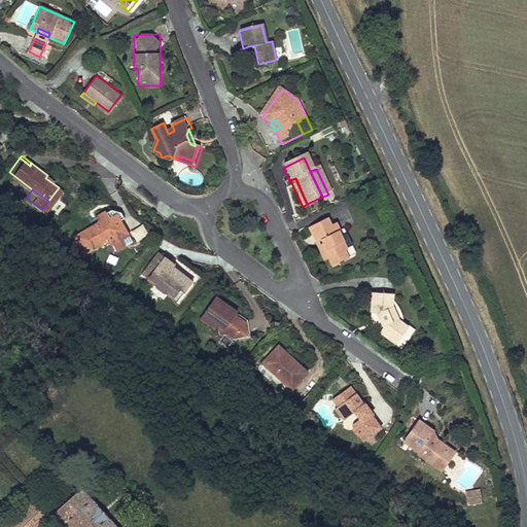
[(111,238),(121,231),(112,217),(117,214),(113,206),(108,205),(101,209),(99,206),(91,212),(96,218),(91,221),(90,219),(72,233),(71,238),(78,247),(83,248),(98,238),(104,240),(101,234),(106,231),(108,233),(111,238)]
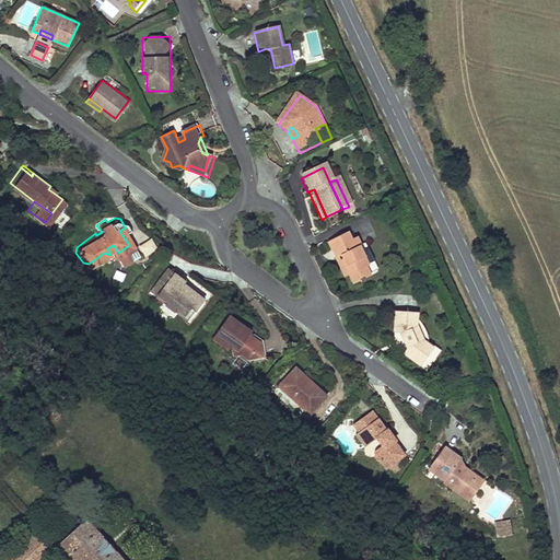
[(146,257),(159,248),(152,236),(138,245),(146,257)]
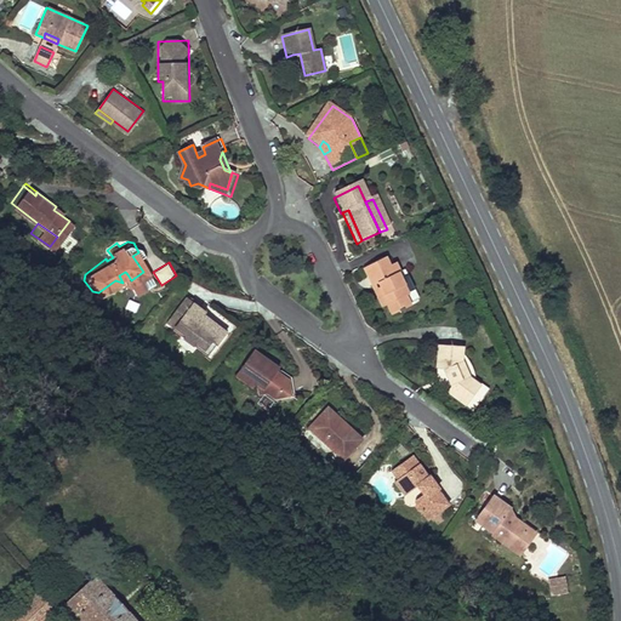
[(388,263),(379,267),(382,274),(392,269),(388,263)]
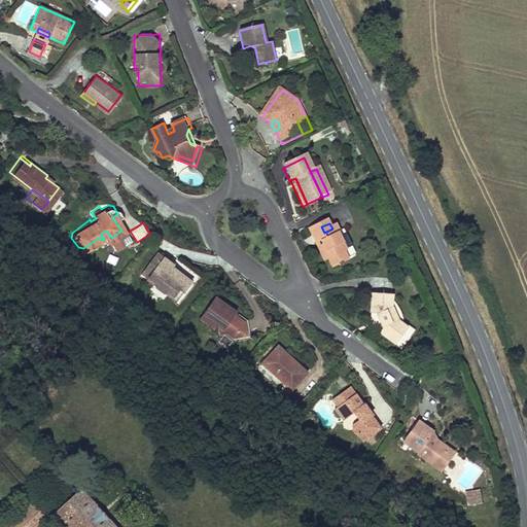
[(321,226),(312,231),(321,248),(324,246),(326,252),(323,253),(326,261),(329,259),(332,265),(338,262),(339,265),(344,262),(342,260),(348,257),(345,250),(348,249),(341,234),(344,233),(341,224),(332,229),(324,233),(321,226)]
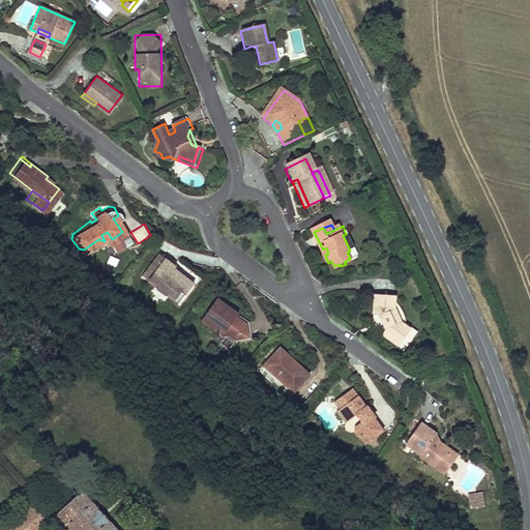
[(108,242),(112,239),(109,234),(107,232),(101,235),(105,241),(108,242)]
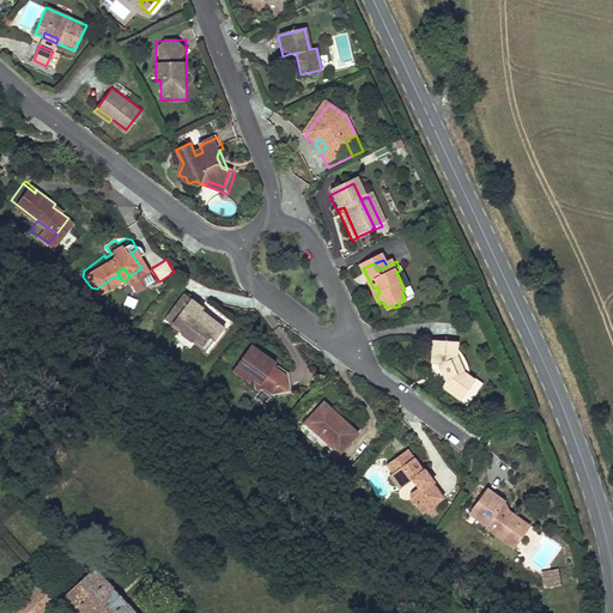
[(412,296),(400,271),(396,272),(405,290),(401,291),(405,299),(412,296)]
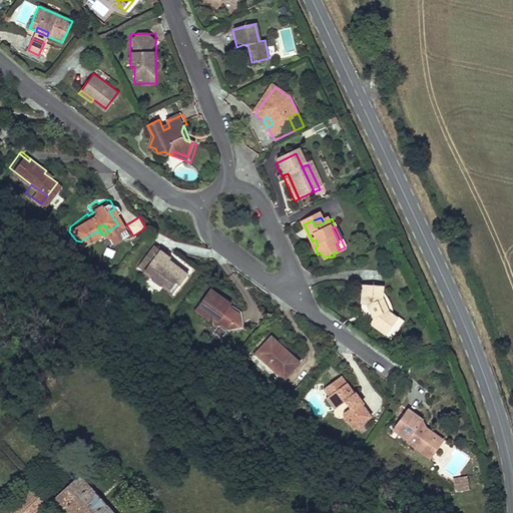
[(153,281),(155,279),(164,286),(179,266),(171,260),(169,262),(149,246),(142,257),(145,260),(140,267),(147,273),(146,275),(153,281)]
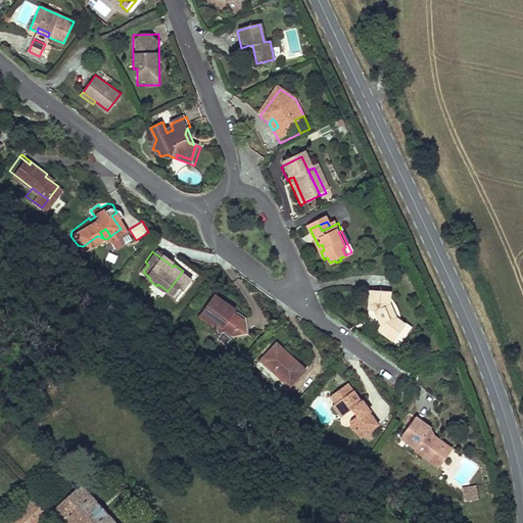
[(168,291),(174,295),(189,275),(183,271),(168,291)]
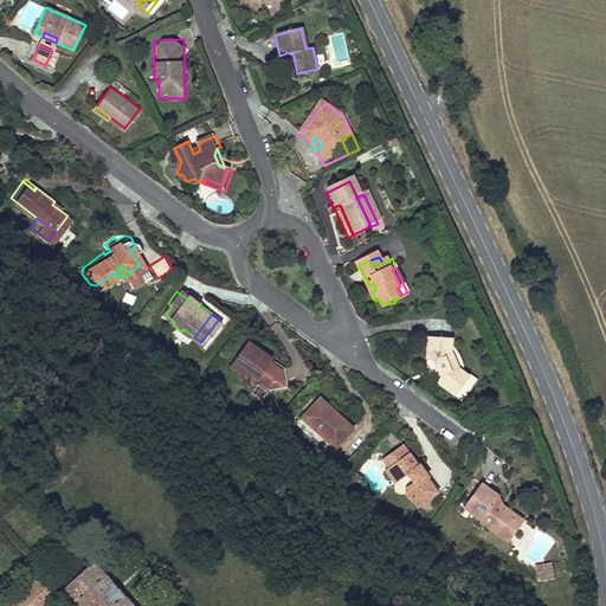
[(242,335),(238,339),(253,350),(247,358),(255,363),(260,355),(263,352),(242,335)]
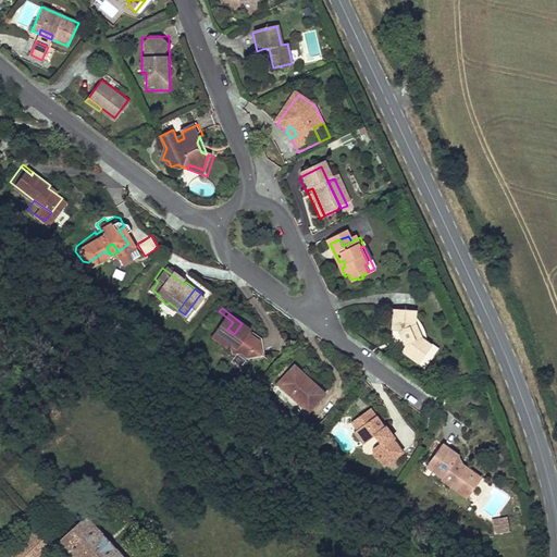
[(397,310),(394,332),(400,333),(405,347),(401,353),(418,366),(430,349),(421,342),(416,323),(417,312),(397,310)]
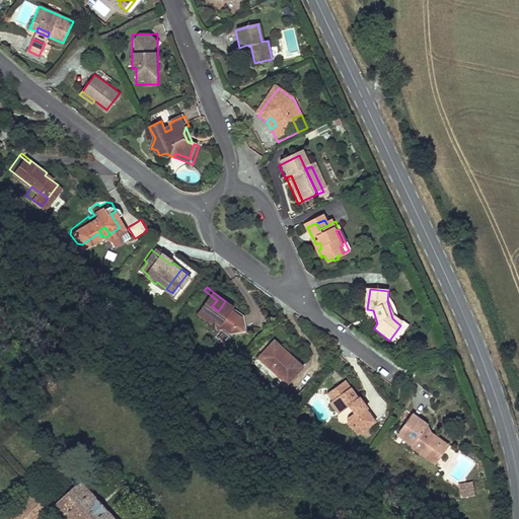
[(217,300),(204,290),(191,307),(204,318),(207,314),(212,318),(212,324),(217,324),(225,330),(238,326),(233,312),(223,304),(218,311),(212,306),(217,300)]
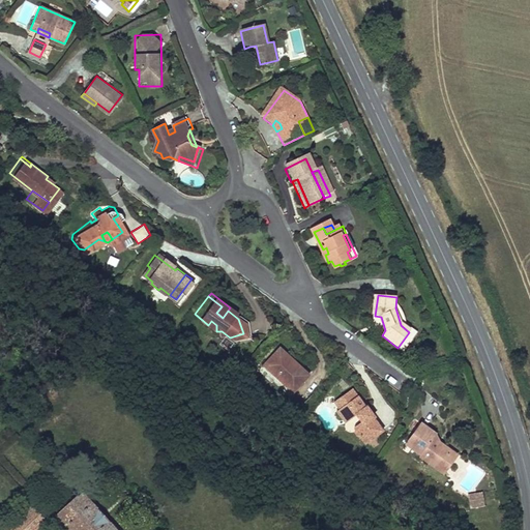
[(308,370),(276,346),(263,364),(294,388),(308,370)]
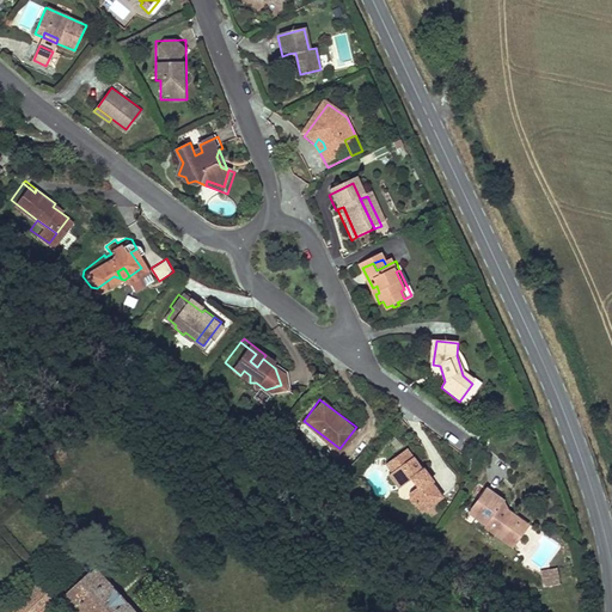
[(392,471),(401,487),(415,478),(420,487),(412,491),(410,497),(417,510),(438,499),(428,482),(427,481),(420,470),(421,469),(408,447),(396,453),(402,464),(392,471)]
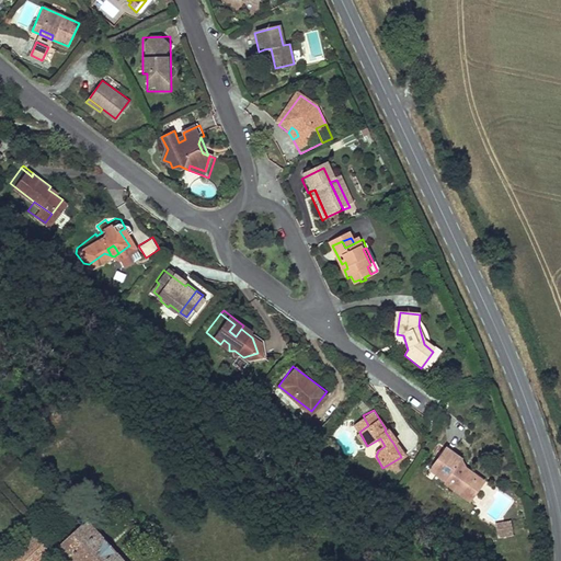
[(363,415),(353,421),(359,432),(368,425),(363,415)]
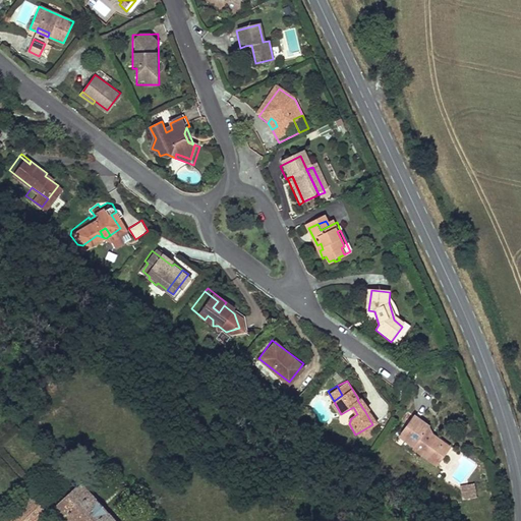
[(317,411),(307,403),(300,411),(310,419),(317,411)]
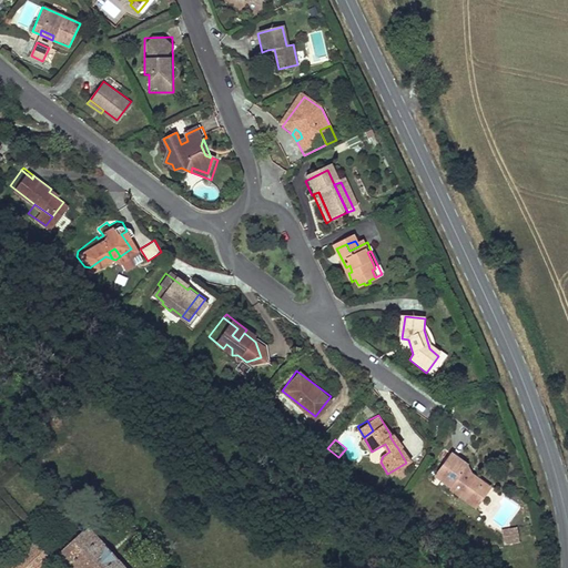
[(448,494),(446,495),(455,503),(458,498),(469,507),(478,504),(475,489),(467,484),(466,485),(458,478),(463,473),(446,460),(430,480),(448,494)]
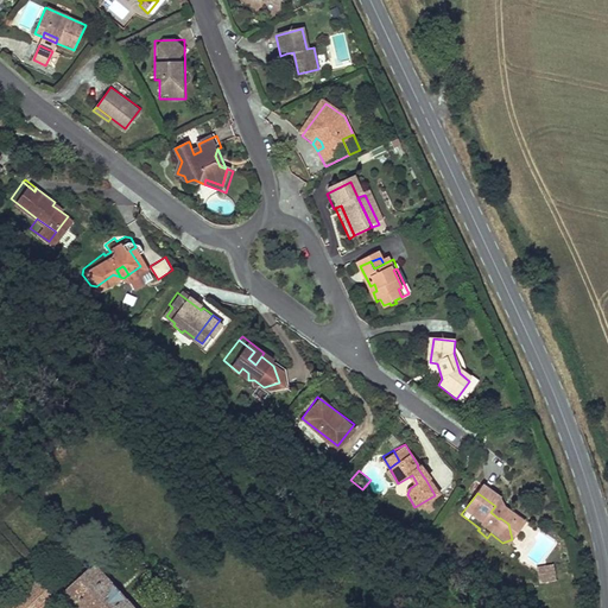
[(505,551),(519,532),(508,524),(512,539),(502,543),(491,533),(487,538),(505,551)]
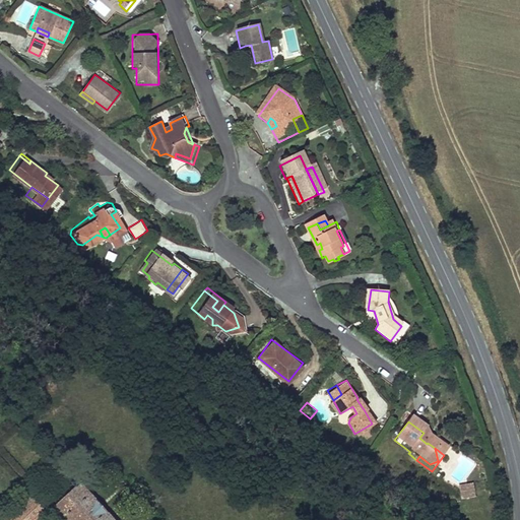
[(110,519),(73,476),(66,482),(70,486),(50,505),(63,519),(110,519)]
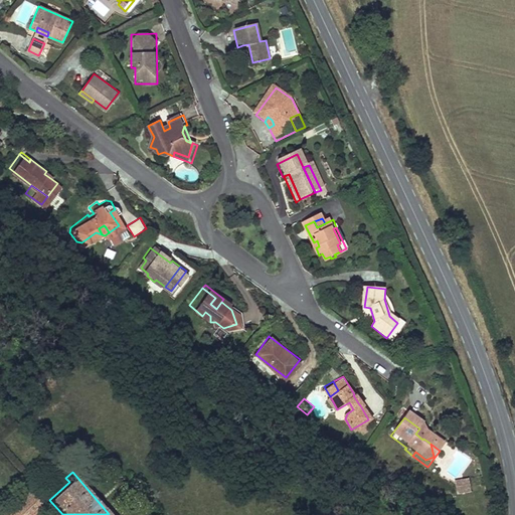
[(468,484),(454,489),(458,499),(472,494),(468,484)]
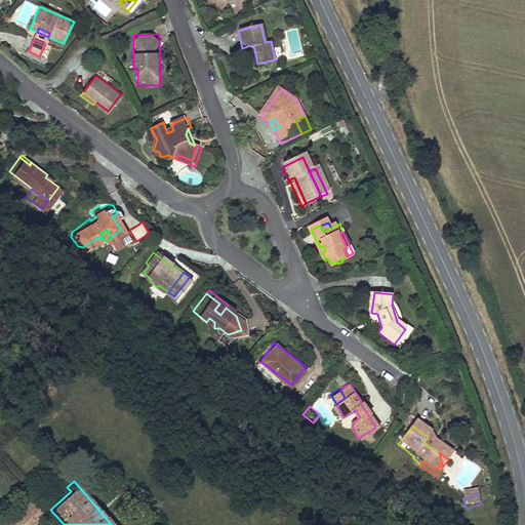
[(32,498),(2,522),(4,524),(42,524),(49,519),(32,498)]
